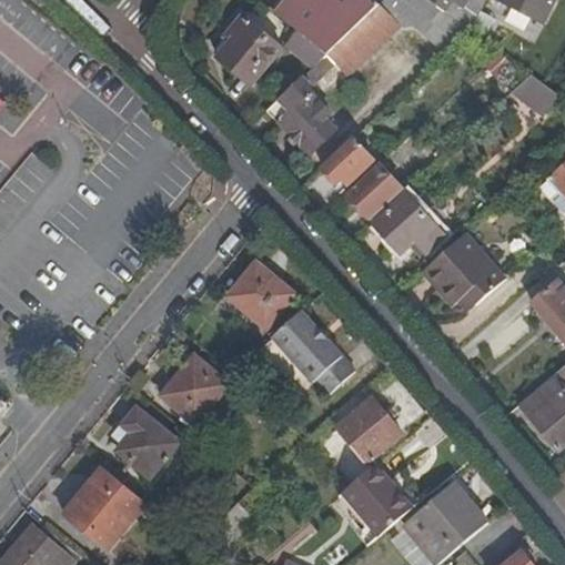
[(442,50),(466,27),(442,9),(429,0),(380,0),(377,2),(324,52),(264,109),(289,134),(294,141),(306,154),(334,129),(324,118),(329,112),(310,93),(309,84),(333,62),(346,76),(399,24),(412,23),(442,50)]
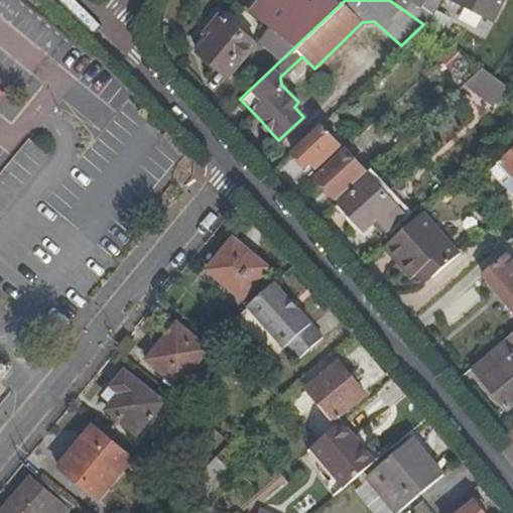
[(246,0),(242,5),(294,47),(343,2),(340,0),(246,0)]
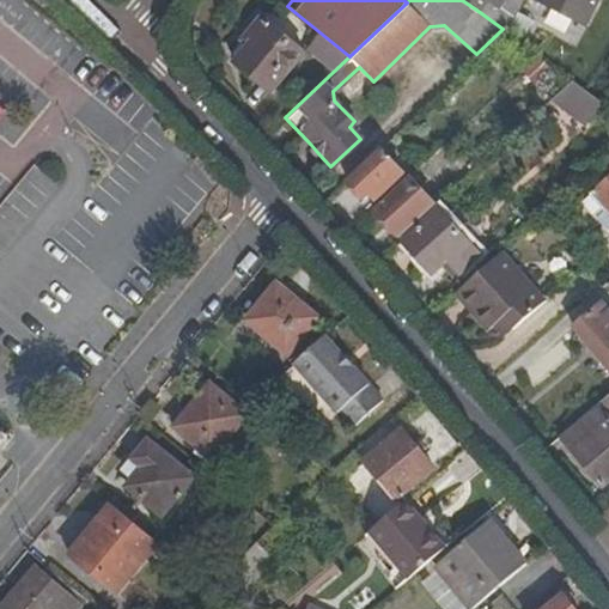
[(476,10),(503,29),(517,0),(498,0),(494,5),(488,0),(483,0),(476,10)]
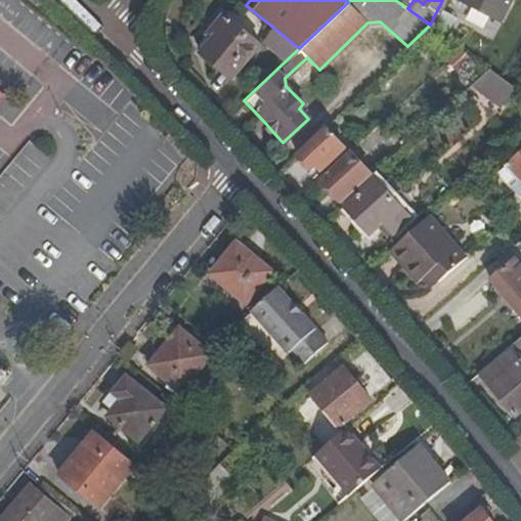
[(461,0),(498,20),(509,0),(461,0)]
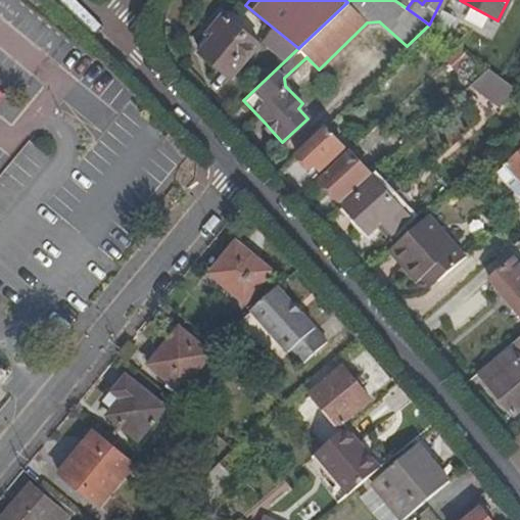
[(439,7),(429,25),(443,32),(453,15),(439,7)]
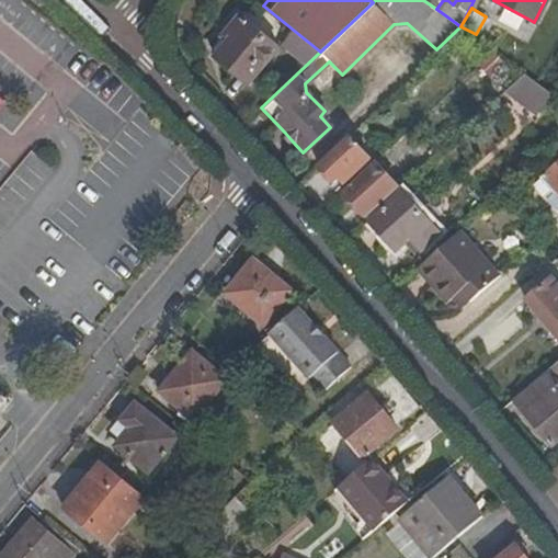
[(238,14),(220,35),(227,41),(214,55),(246,83),(279,47),(238,14)]
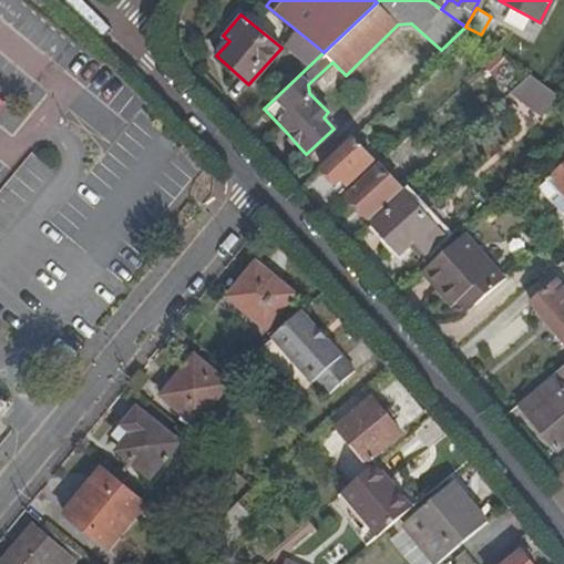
[(494,50),(480,63),(480,64),(491,75),(505,62),(494,50)]
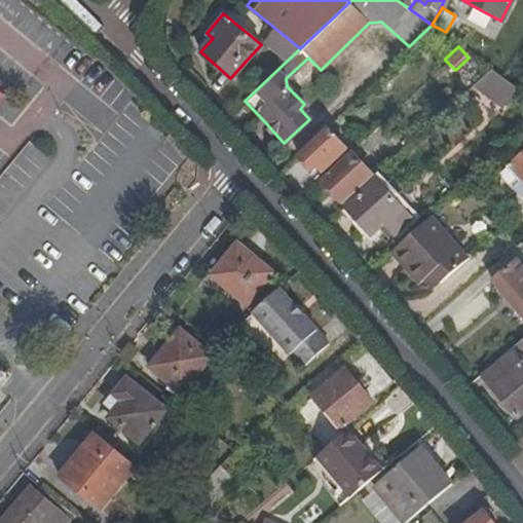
[(495,64),(465,92),(492,118),(521,90),(495,64)]
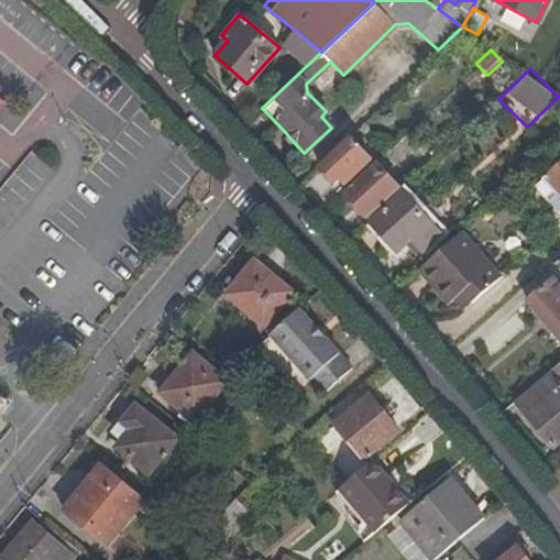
[(353,109),(364,100),(354,89),(333,108),(346,121),(355,112),(353,109)]
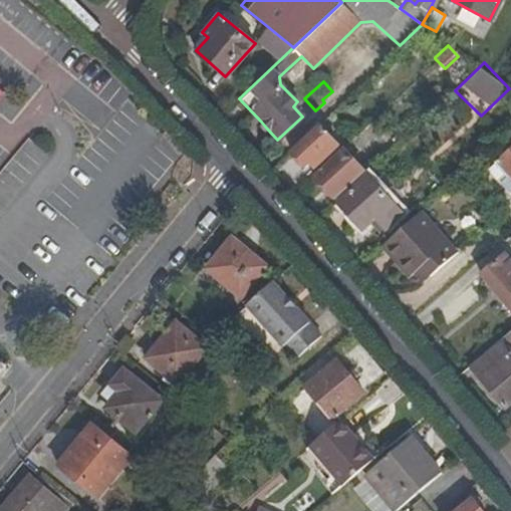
[(263,132),(266,128),(261,121),(257,125),(263,132)]
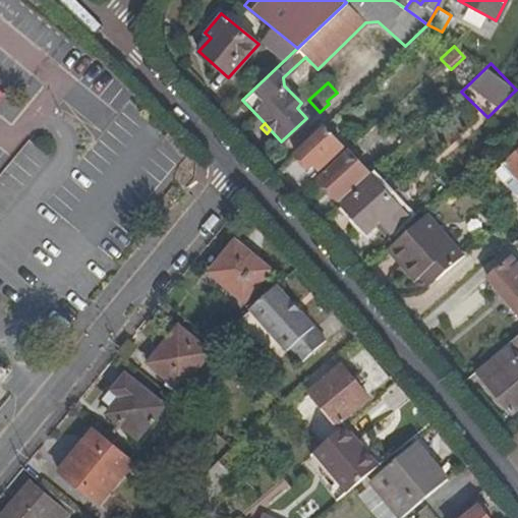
[(317,170),(341,148),(322,126),(293,153),(307,168),(311,164),(317,170)]
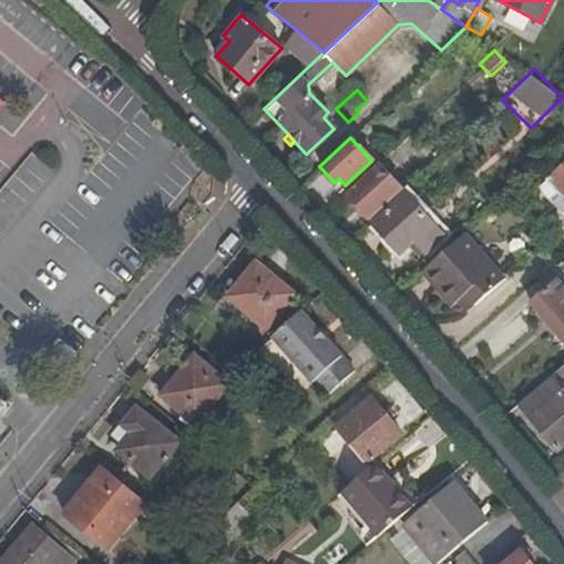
[(32,151),(10,171),(28,190),(50,170),(32,151)]
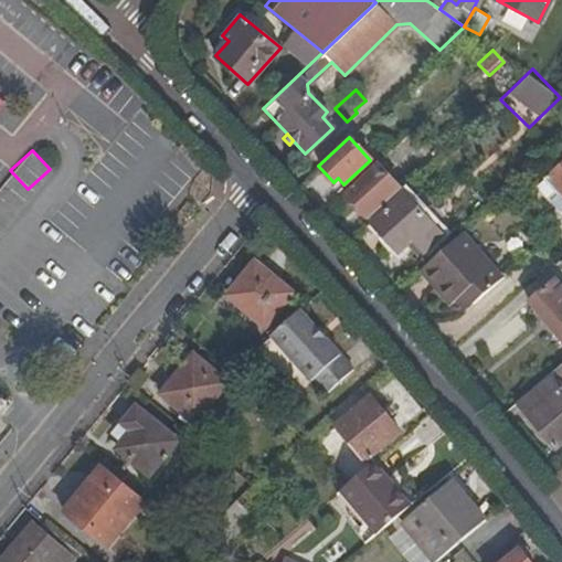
[(561,158),(542,176),(555,191),(547,198),(558,211),(561,208),(561,158)]
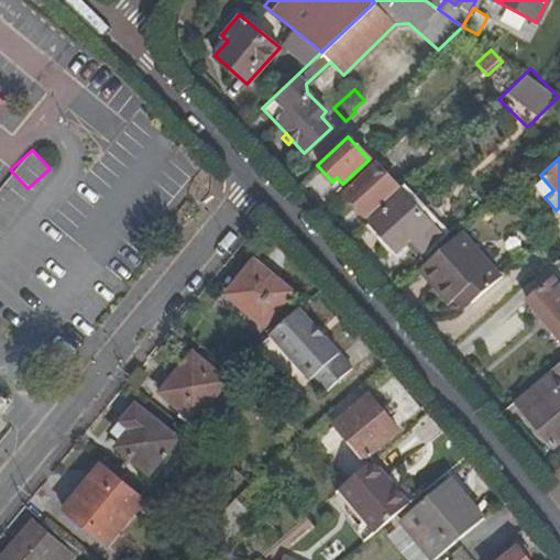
[(340,190),(364,217),(398,187),(373,160),(340,190)]
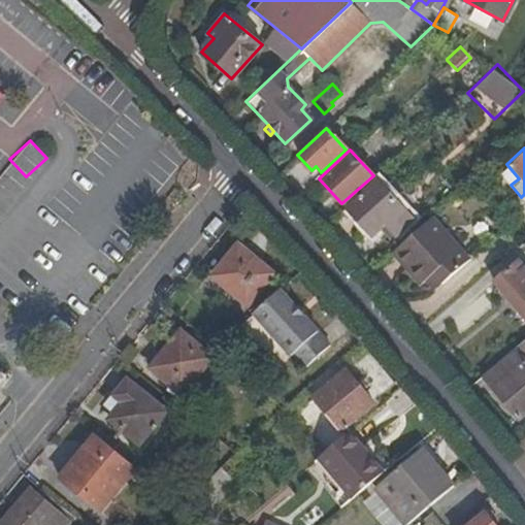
[(409,219),(375,179),(346,206),(370,235),(383,223),(393,234),(409,219)]
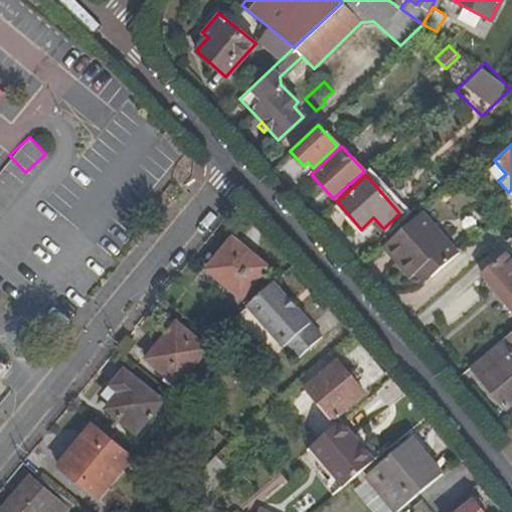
[(423,288),(462,248),(420,208),(382,248),(423,288)]
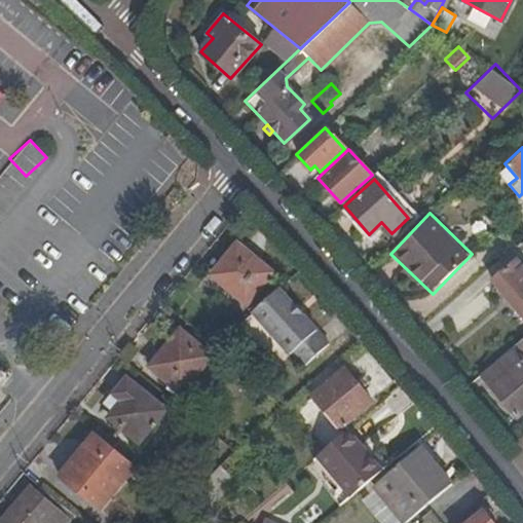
[(244,302),(268,274),(235,244),(211,271),(244,302)]
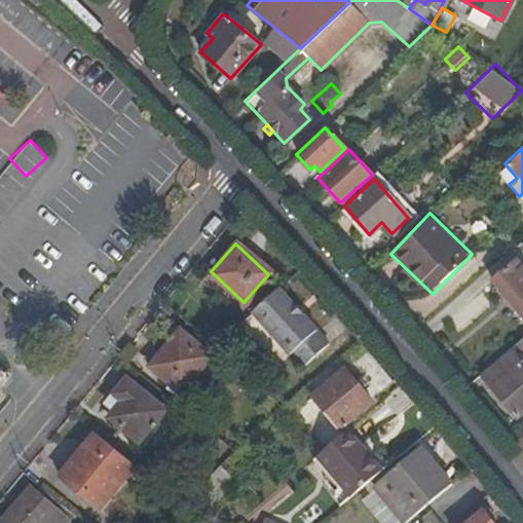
[(490,279),(522,319),(522,266),(516,258),(490,279)]
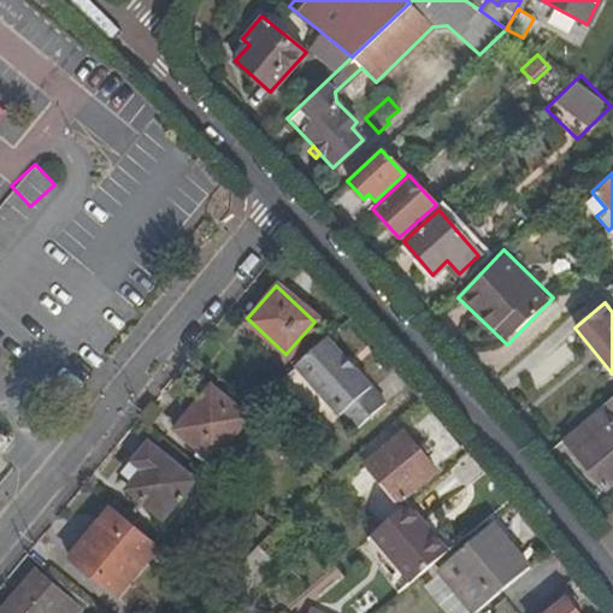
[(302,357),(293,366),(336,416),(339,413),(353,429),(382,404),(324,337),(302,357)]
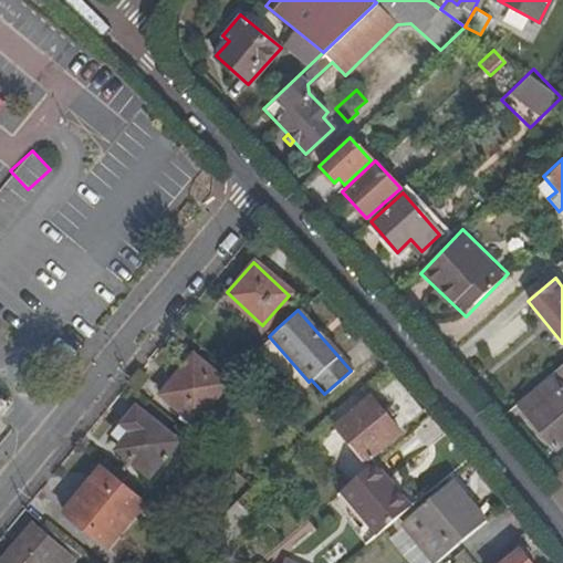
[(193,420),(226,382),(191,353),(159,392),(193,420)]
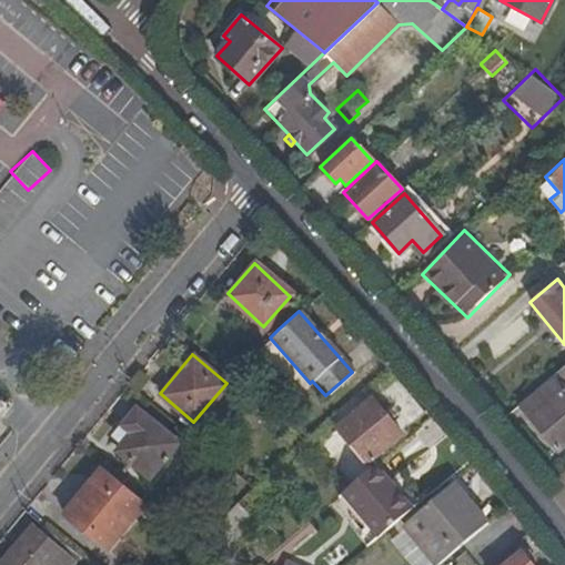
[(564,362),(516,403),(556,451),(564,444),(564,445),(564,362)]
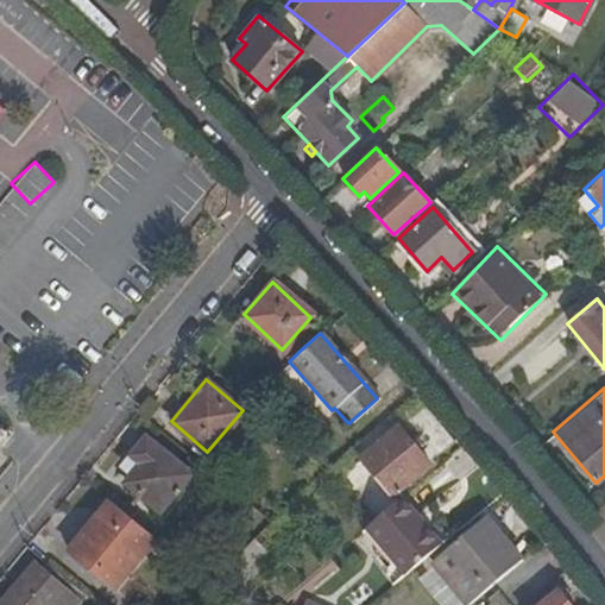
[(386,414),(353,443),(361,453),(395,423),(386,414)]
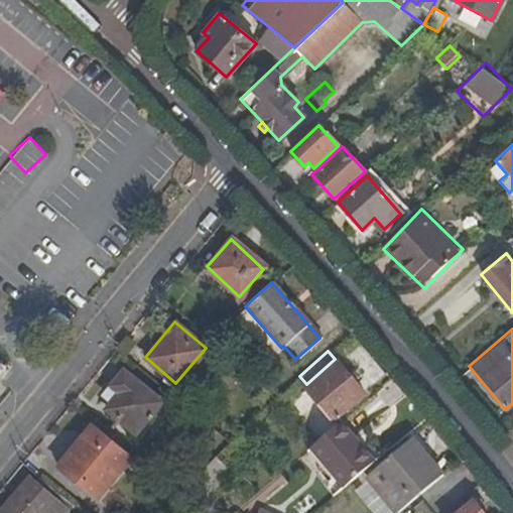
[(330,419),(361,394),(335,362),(303,388),(330,419)]
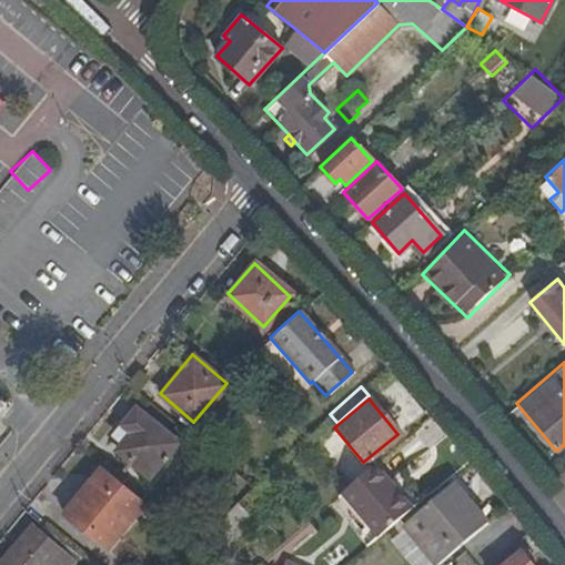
[(147,475),(175,442),(133,407),(121,423),(130,430),(115,449),(147,475)]
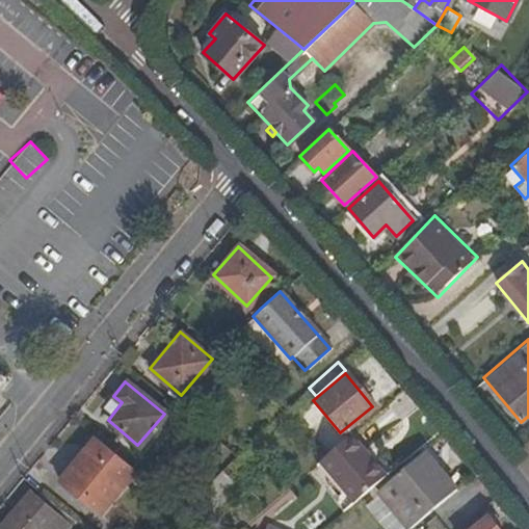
[(135,471),(94,435),(93,437),(86,430),(77,442),(83,447),(56,479),(98,514),(135,471)]
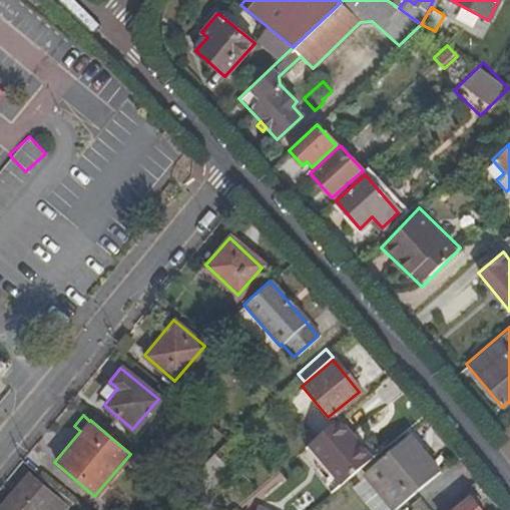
[(337,421),(308,445),(340,483),(370,459),(337,421)]
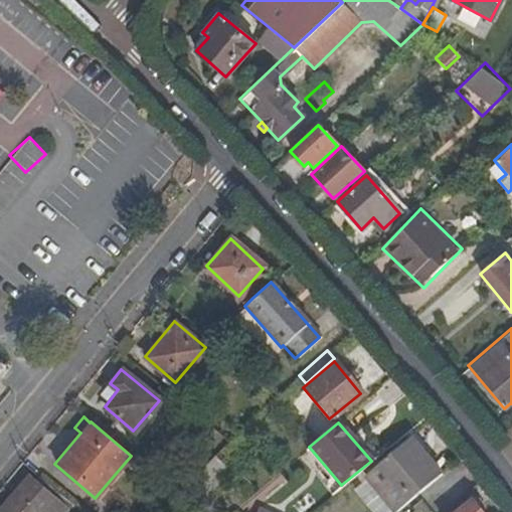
[(365,472),(396,510),(412,497),(440,475),(408,437),(365,472)]
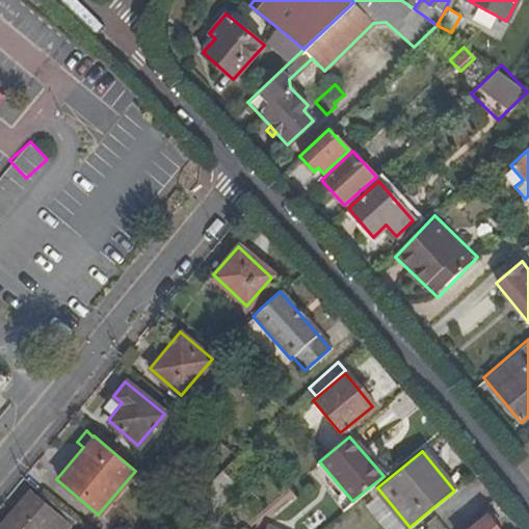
[(219,470),(182,507),(195,513),(228,479),(219,470)]
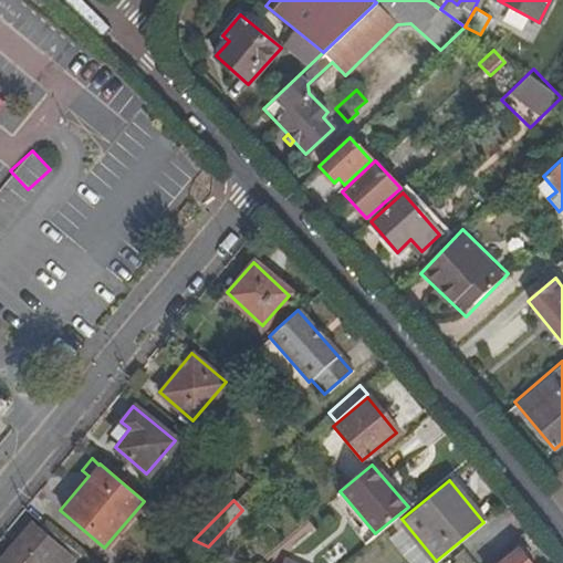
[(0,562),(66,562),(71,559),(29,523),(0,556),(0,562)]
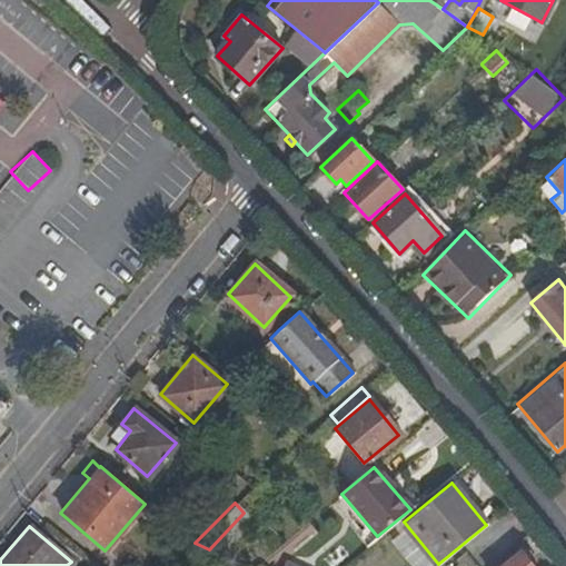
[(530,565),(520,552),(502,565),(530,565)]
